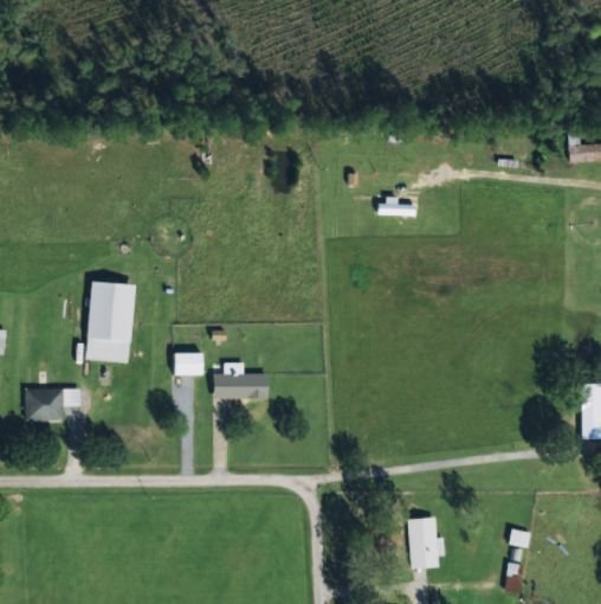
[(600,142),(569,143),(569,162),(600,160),(600,142)]
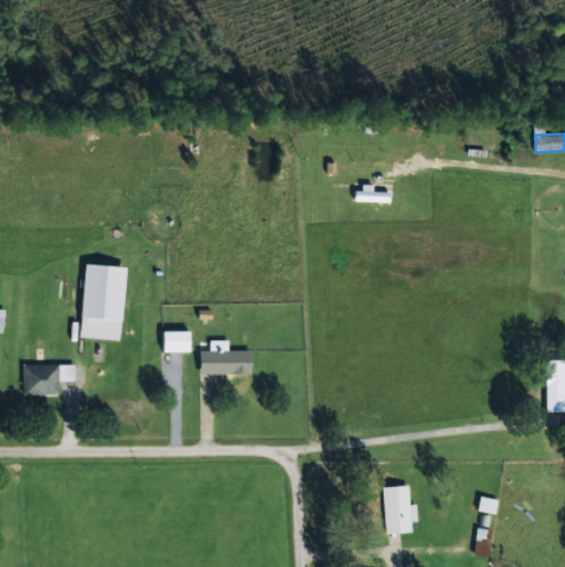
[(80,338),(121,340),(126,267),(85,265),(80,338)]
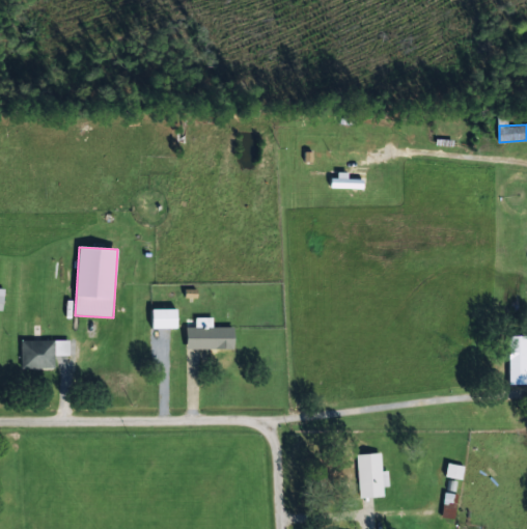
[(234,349),(234,327),(187,327),(187,349),(234,349)]
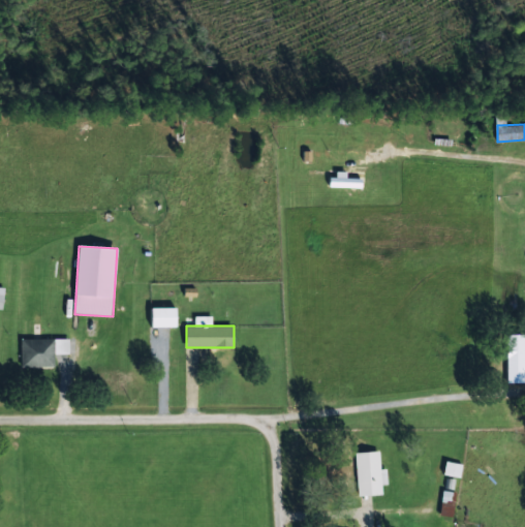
[(507,382),(524,382),(524,335),(507,335),(507,382)]
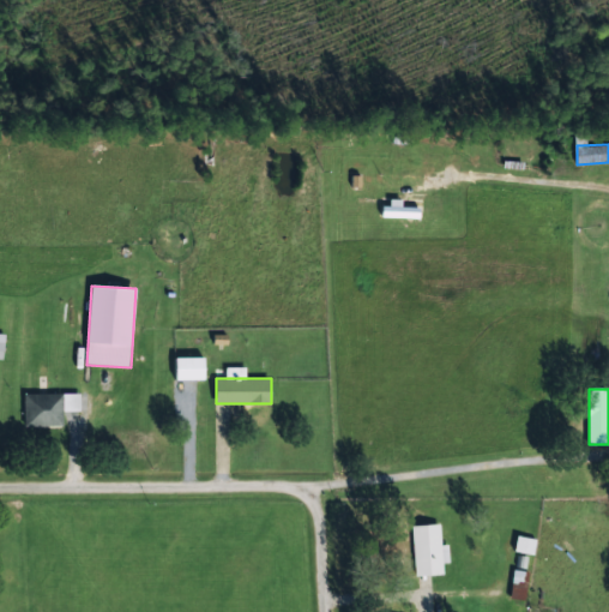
[(82,412),(82,393),(26,393),(26,426),(65,426),(65,412),(82,412)]
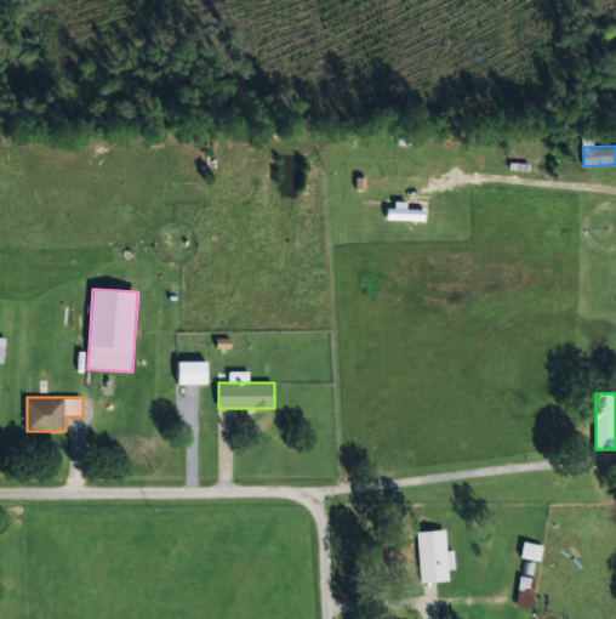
[(448,531),(420,531),(420,580),(448,580),(448,531)]
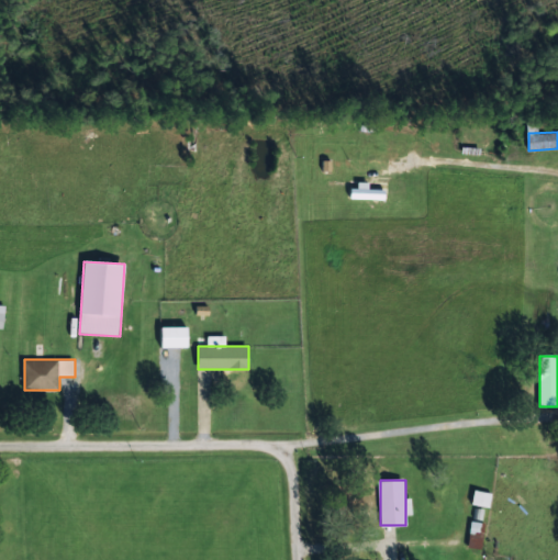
[(491,505),(491,492),(473,492),(473,505),(491,505)]
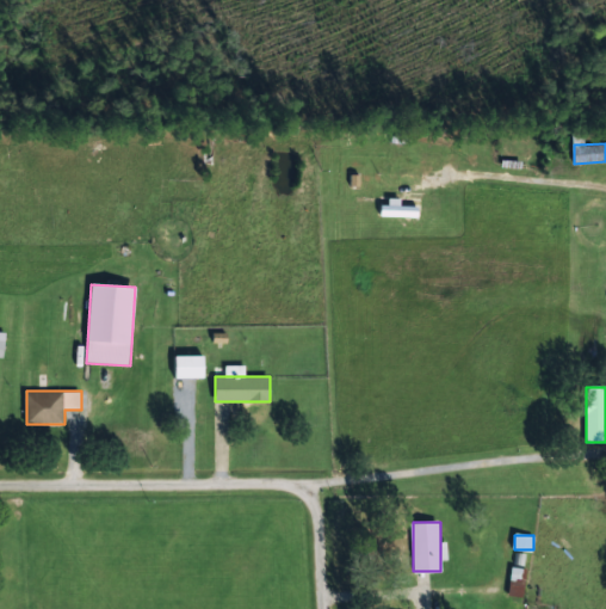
[(523,597),(527,571),(512,568),(508,595),(523,597)]
